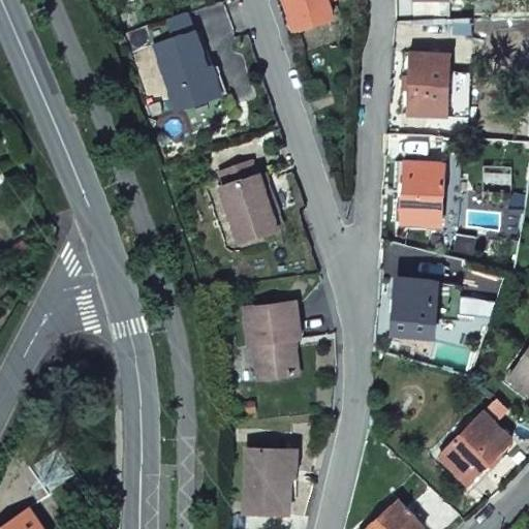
[(333,18),(327,0),(286,0),(297,30),(333,18)]
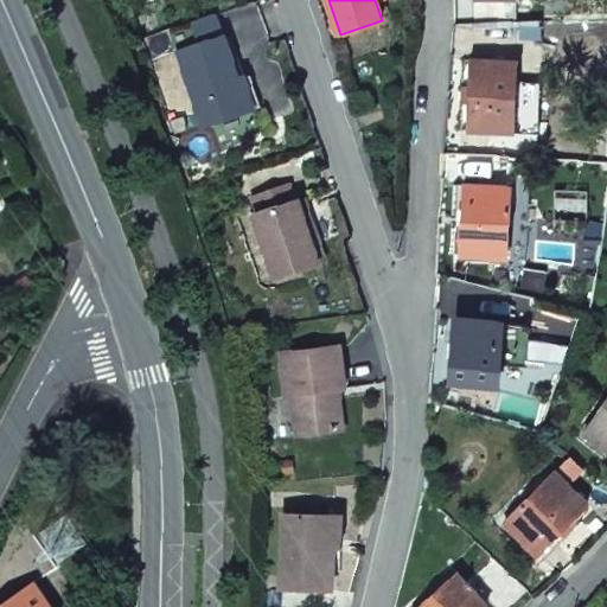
[(237,80),(223,37),(219,38),(212,16),(170,29),(202,127),(248,112),(237,80)]
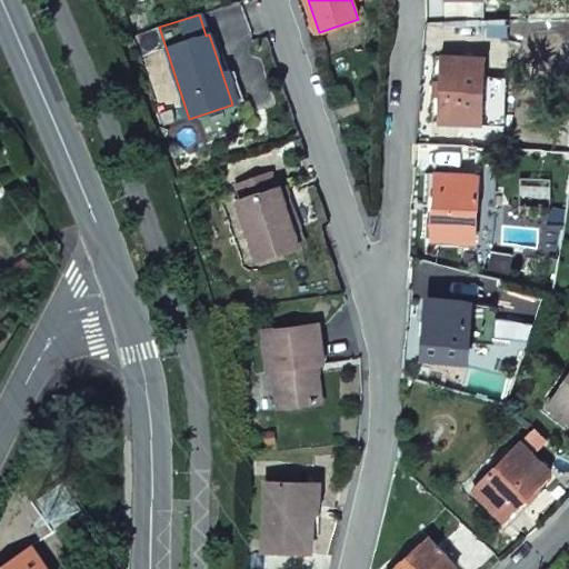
[(441,57),(437,123),(481,125),(481,107),(483,77),(485,59),(441,57)]
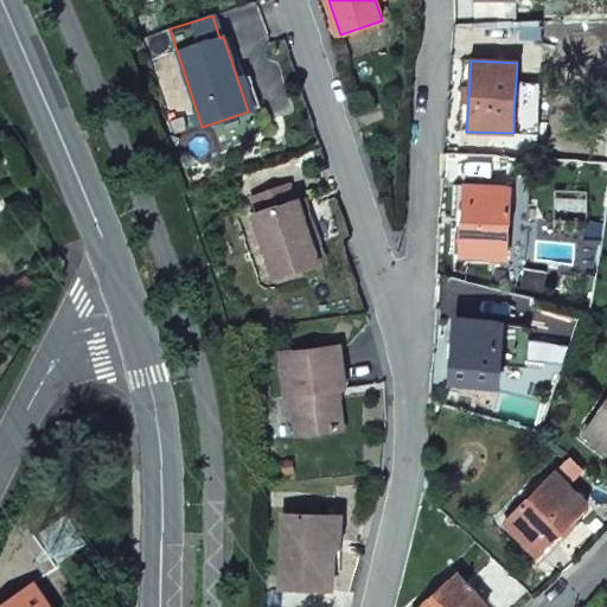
[(249,76),(237,80),(248,112),(259,108),(249,76)]
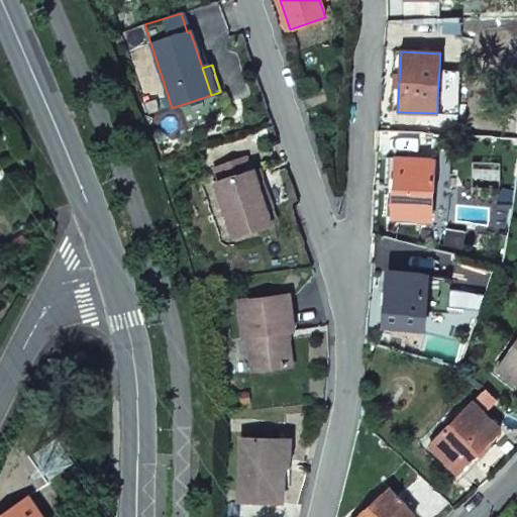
[(439,70),(437,97),(457,98),(459,71),(439,70)]
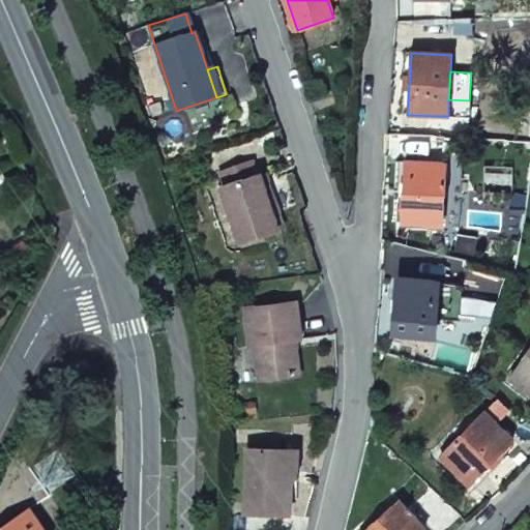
[(257,176),(252,160),(221,171),(225,186),(222,187),(240,242),(283,229),(277,211),(272,213),(259,175),(257,176)]
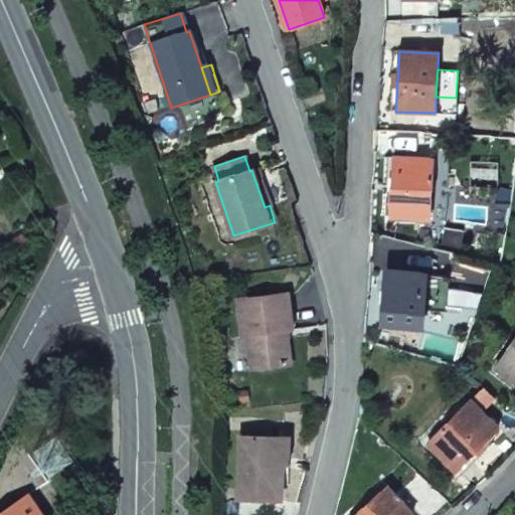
[(393,157),(390,217),(428,218),(433,159),(393,157)]
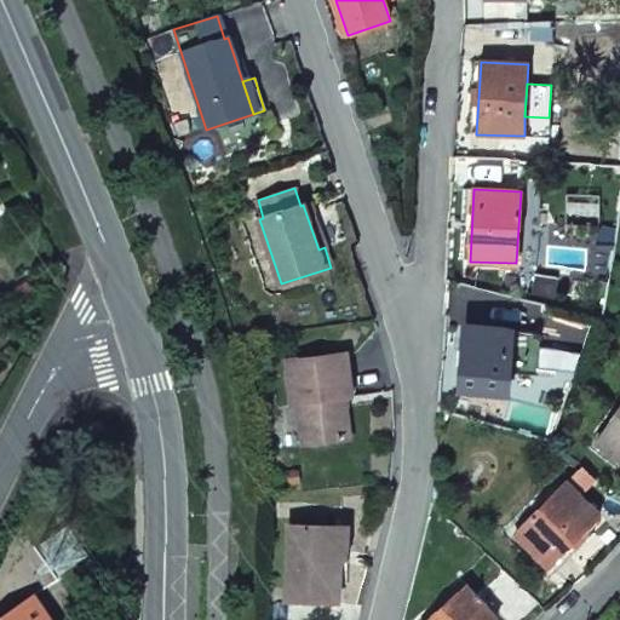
[(325,247),(310,202),(303,205),(319,250),(325,247)]
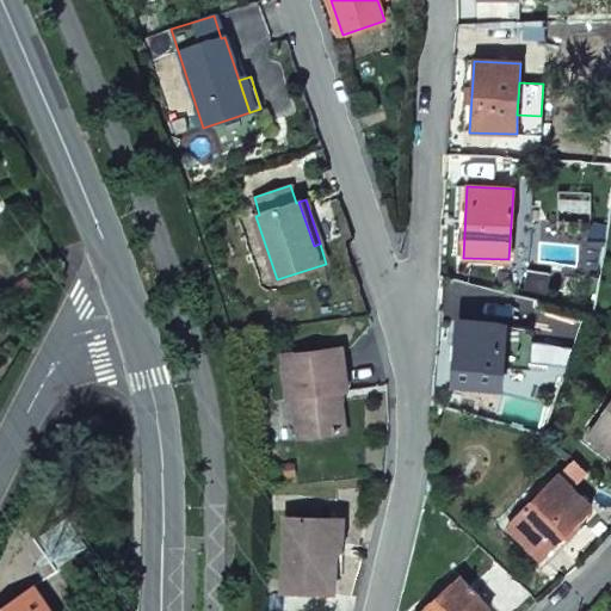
[(532,328),(460,322),(454,386),(498,389),(499,366),(529,369),(532,328)]
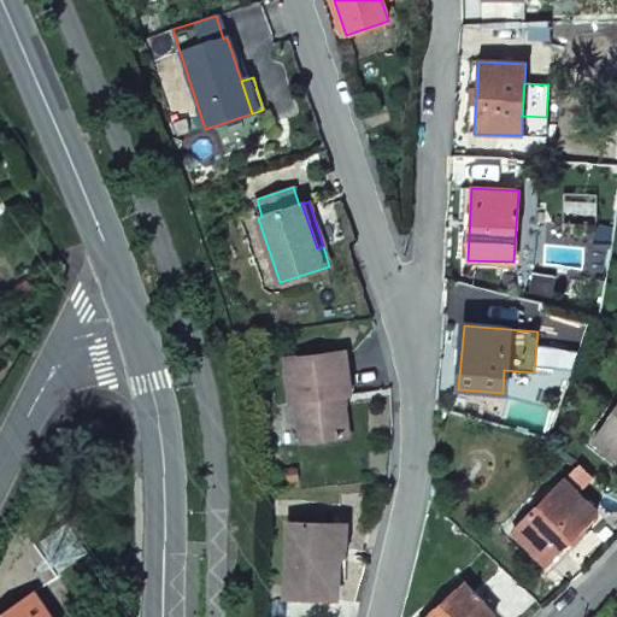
[(350,394),(345,353),(287,359),(291,401),(298,400),(301,442),(348,438),(344,395),(350,394)]
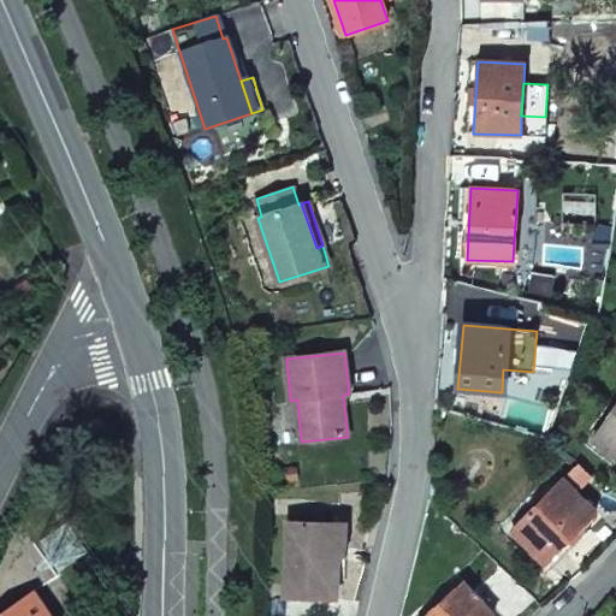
[(615,407),(592,440),(615,458),(615,407)]
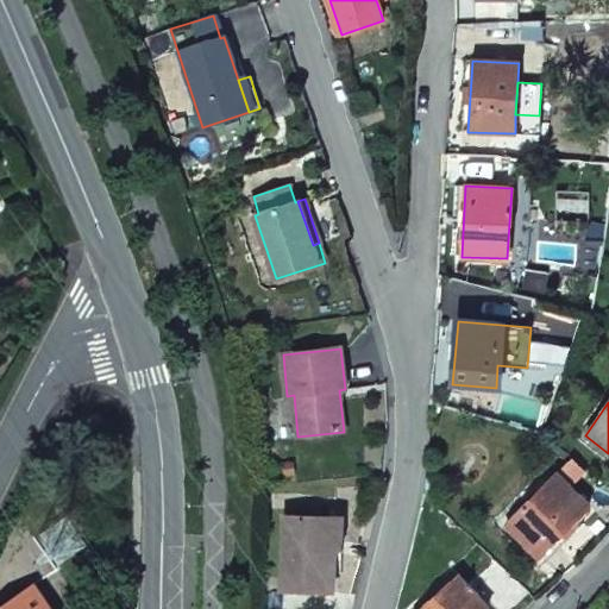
[(556,473),(506,523),(538,556),(588,507),(556,473)]
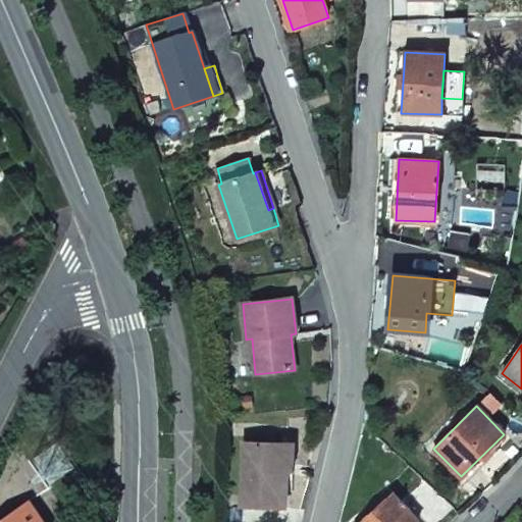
[(286,507),(289,444),(245,441),(242,506),(286,507)]
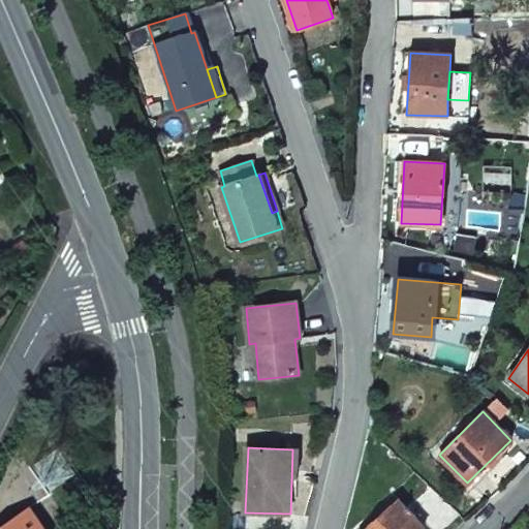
[(397,500),(365,528),(421,528),(423,528),(397,500)]
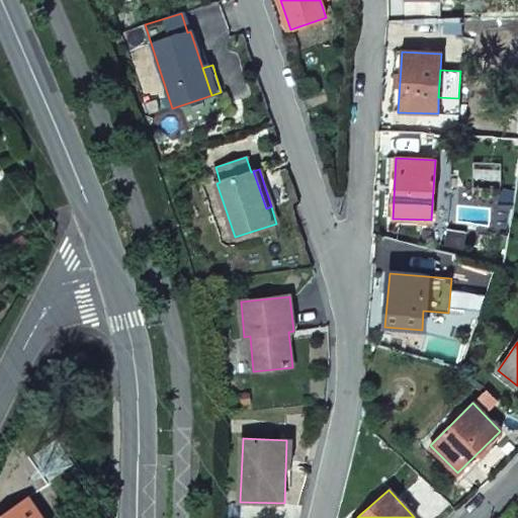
[(40,517),(27,498),(0,516),(0,517),(40,517)]
